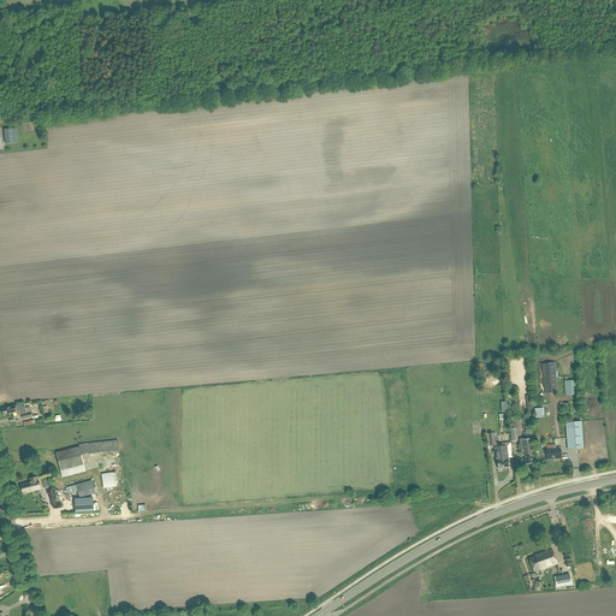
[(6,144),(19,143),(18,129),(4,130),(6,144)]
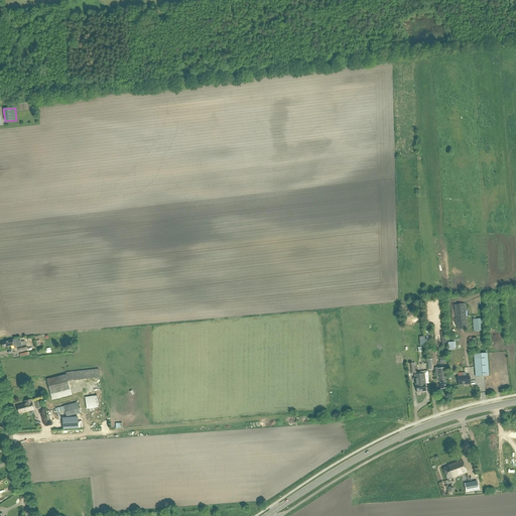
[(455,305),(457,330),(468,329),(465,304),(455,305)]
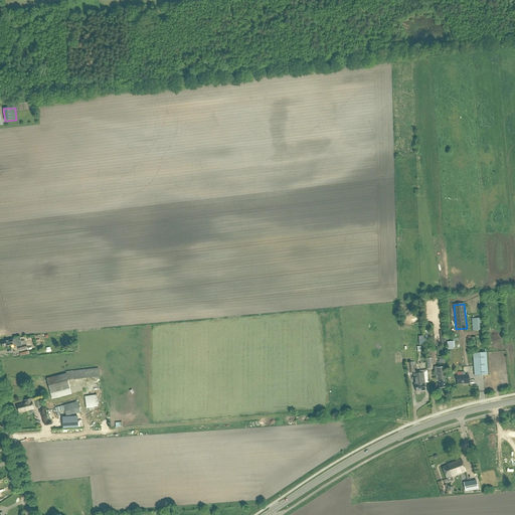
[(484,330),(483,318),(472,319),(473,331),(484,330)]
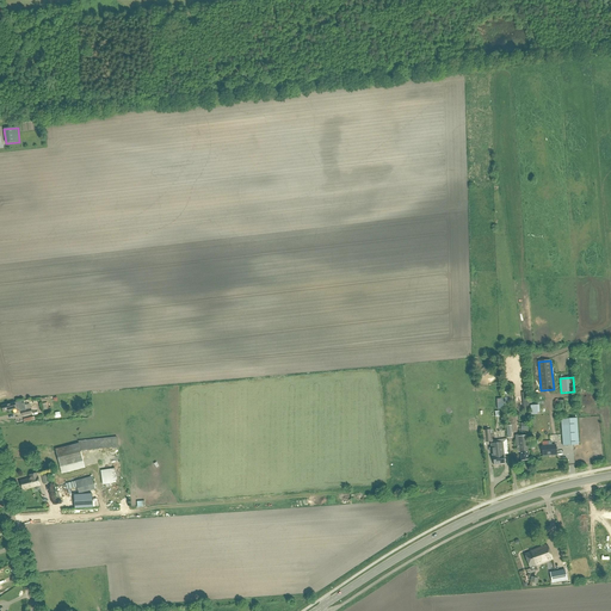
[(26,411),(24,401),(14,403),(1,406),(4,412),(8,411),(10,412),(13,411),(13,409),(16,408),(17,409),(20,412),(22,412),(23,417),(32,414),(31,409),(26,411)]
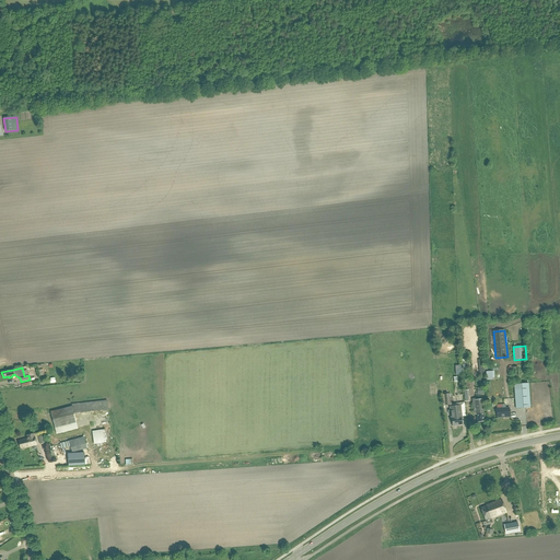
[(527,384),(514,384),(515,392),(515,393),(516,408),(525,408),(529,407),(527,384)]
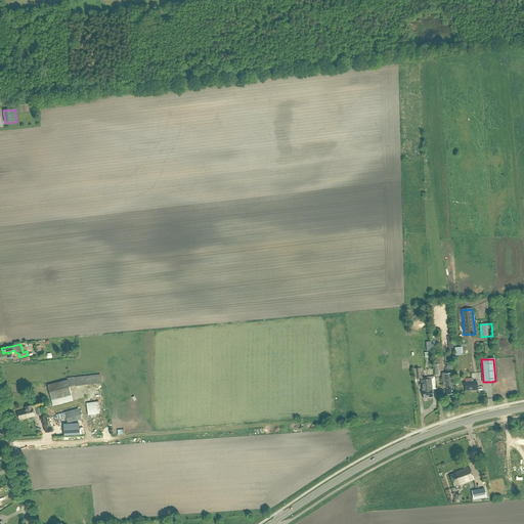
[(446,388),(446,395),(448,395),(449,396),(449,395),(450,395),(453,394),(450,374),(444,375),(445,383),(444,383),(443,384),(443,387),(444,388),(446,388)]
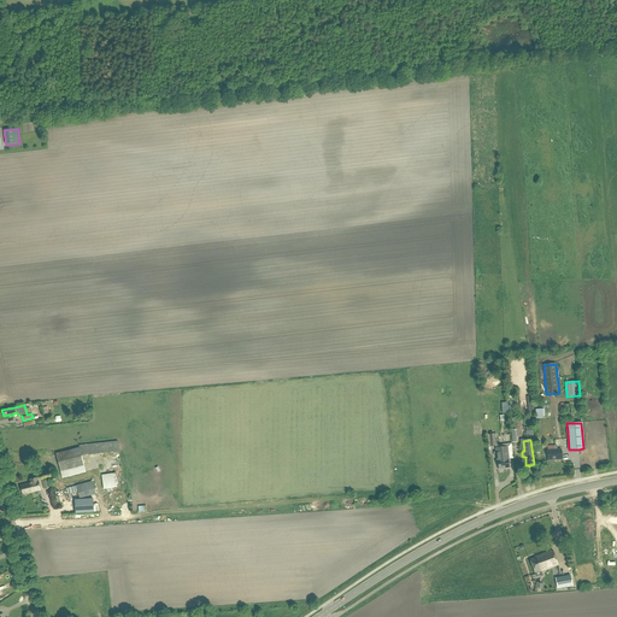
[(119,452),(118,441),(78,446),(80,447),(57,453),(60,471),(83,465),(81,456),(113,452),(113,453),(119,452)]
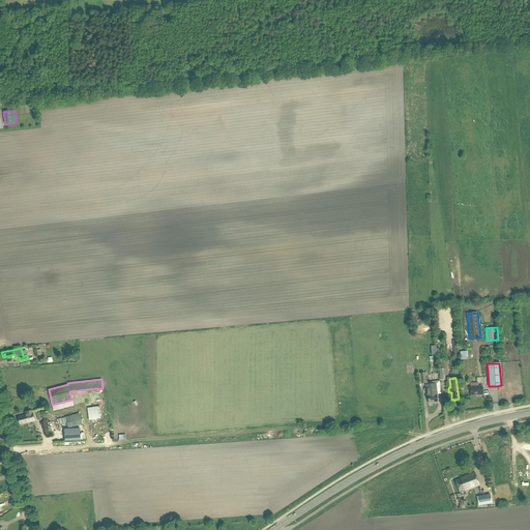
[(478,386),(478,383),(475,383),(475,386),(470,387),(471,395),(482,394),(481,386),(478,386)]
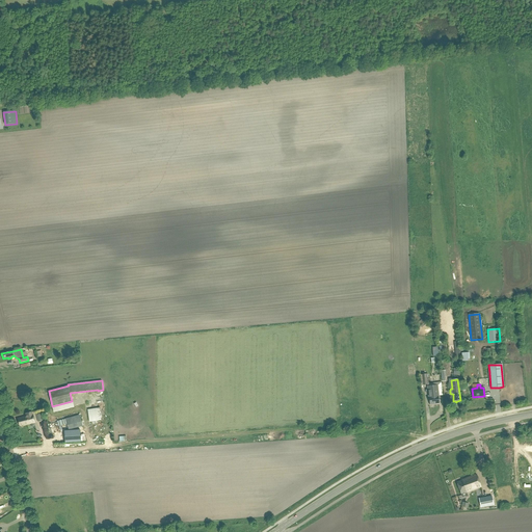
[(427,387),(429,397),(428,397),(429,402),(430,405),(439,404),(439,400),(440,400),(439,396),(437,386),(427,387)]
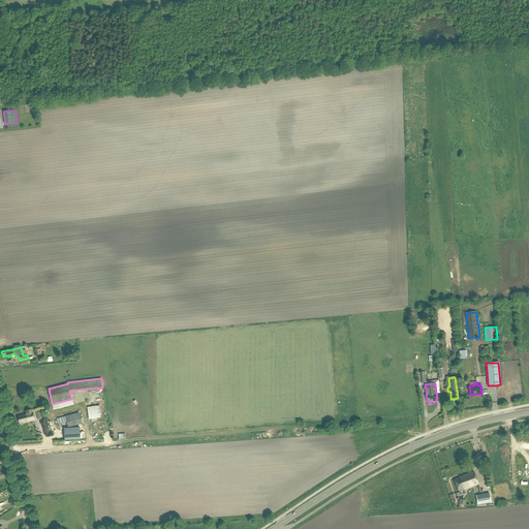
[(89,419),(101,417),(100,406),(87,408),(89,419)]
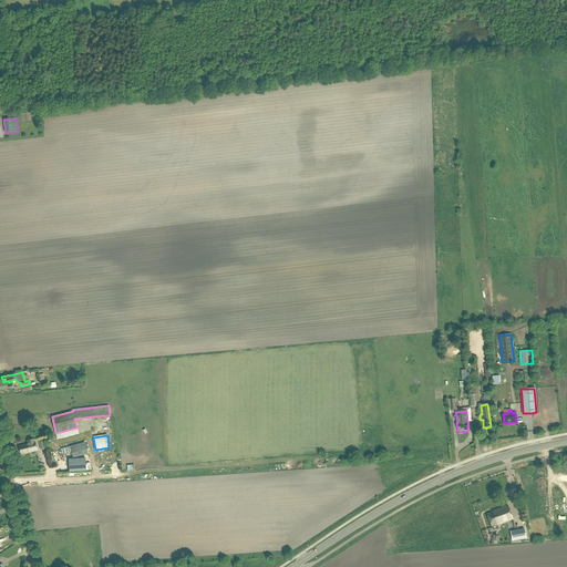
[(34,443),(33,440),(27,442),(28,444),(19,446),(21,454),(24,453),(24,454),(37,451),(35,443),(34,443)]
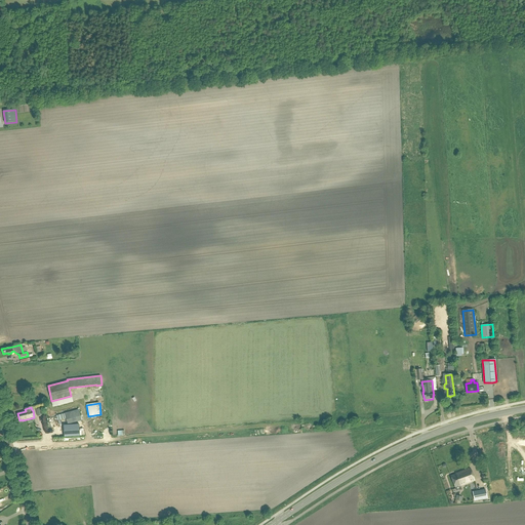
[(37,416),(45,414),(43,407),(36,409),(37,416)]
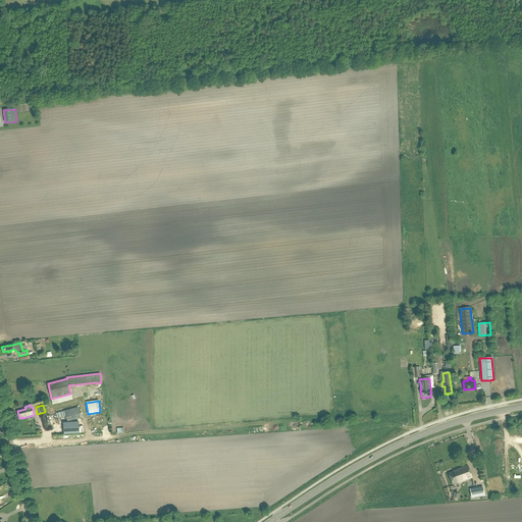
[(66,418),(81,414),(79,408),(64,411),(66,418)]
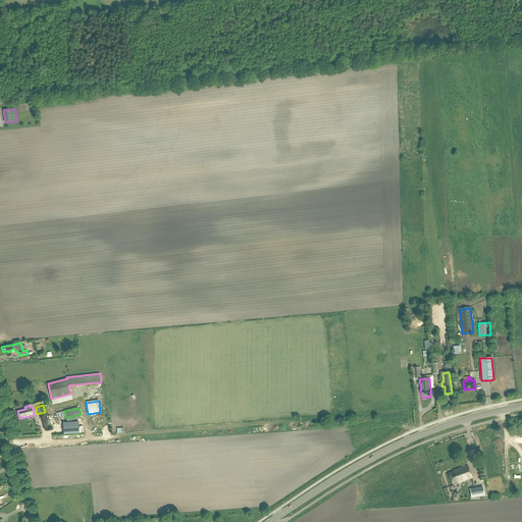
[(63,423),(64,434),(80,433),(79,422),(63,423)]
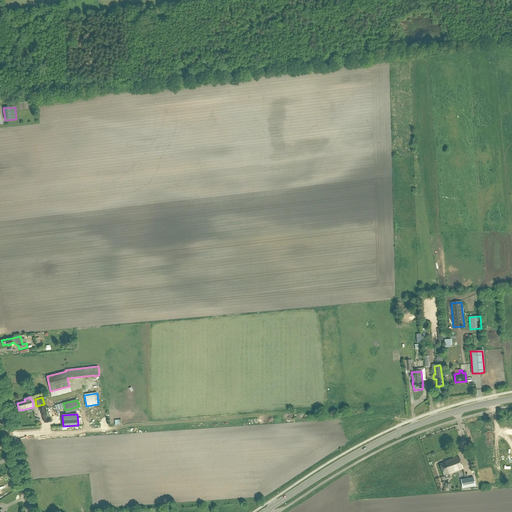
[(448,474),(463,469),(459,457),(444,462),(439,464),(443,475),(448,473),(448,474)]
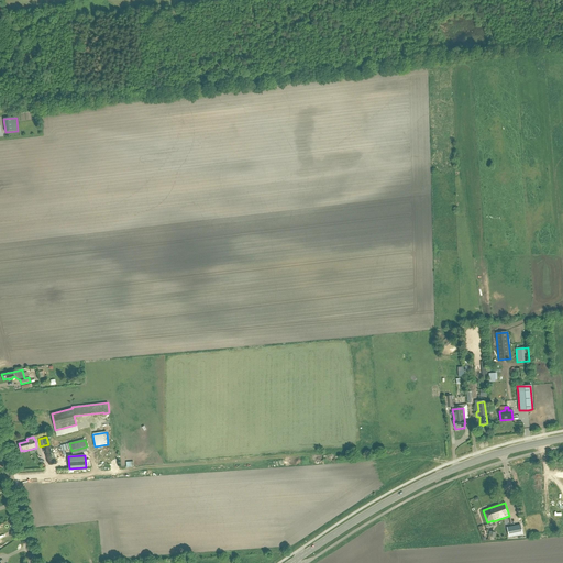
[(520,526),(507,528),(509,538),(522,534),(520,526)]
